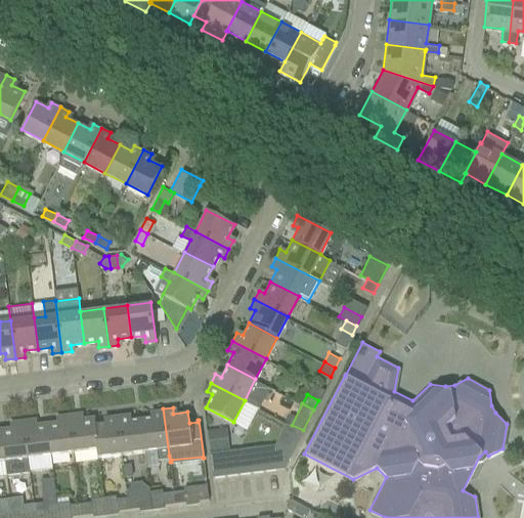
[(169,456),(163,408),(154,411),(154,417),(140,418),(144,449),(157,448),(158,458),(169,456)]
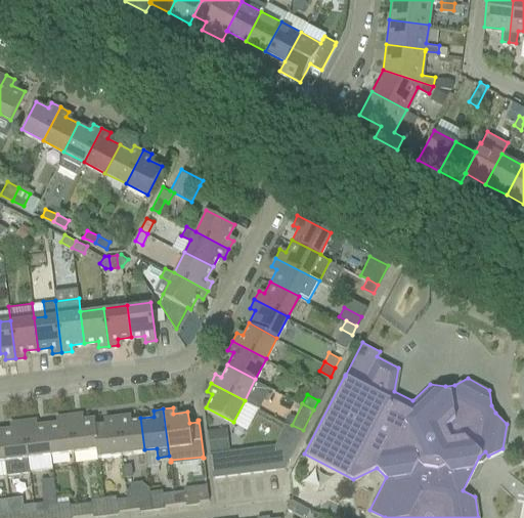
[(94,424),(95,424),(94,416),(80,418),(79,412),(69,413),(74,450),(96,447),(97,456),(98,456),(94,424)]
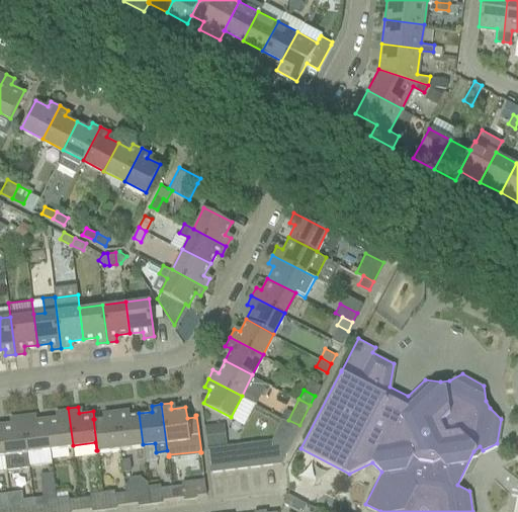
[(73,445),(68,408),(59,409),(60,415),(47,417),(50,448),(73,445)]
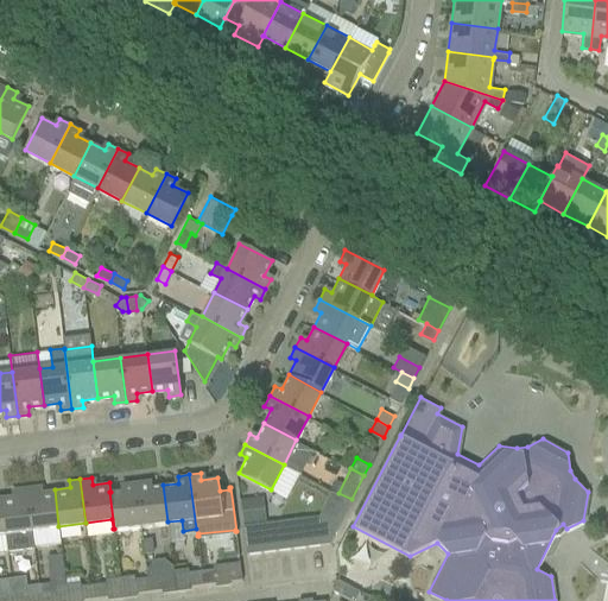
[(168,522),(163,485),(147,487),(146,480),(135,481),(141,525),(168,522)]
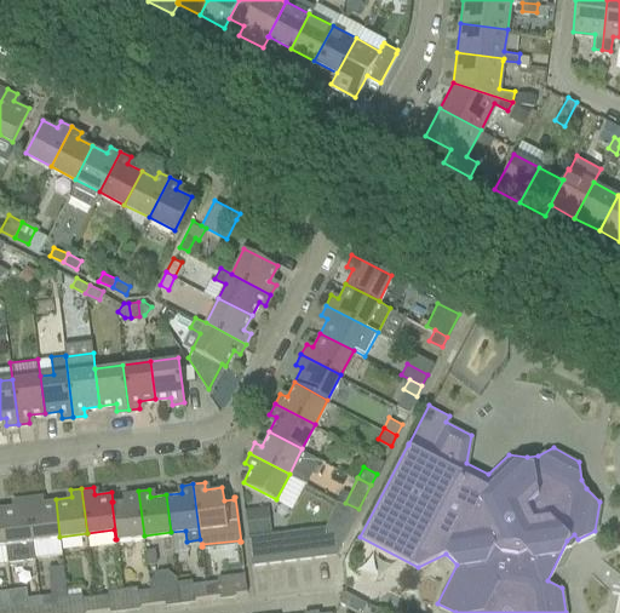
[(144,536),(138,491),(126,492),(127,499),(113,502),(112,502),(116,539),(144,536)]
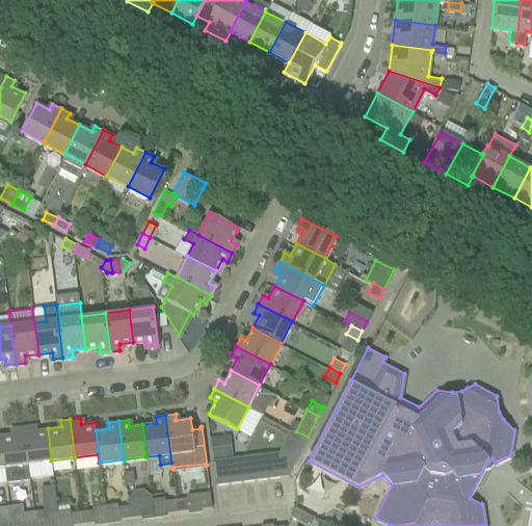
[(51,461),(48,428),(33,429),(33,423),(23,424),(28,463),(51,461)]
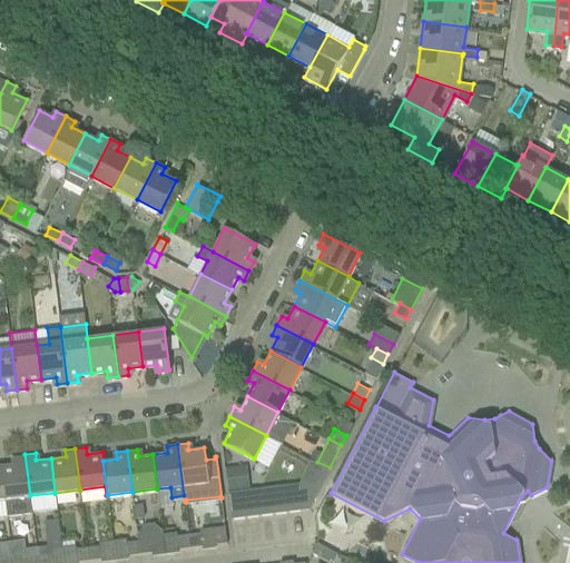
[(30,495),(25,454),(15,456),(15,463),(0,464),(5,499),(7,514),(32,511),(30,495)]
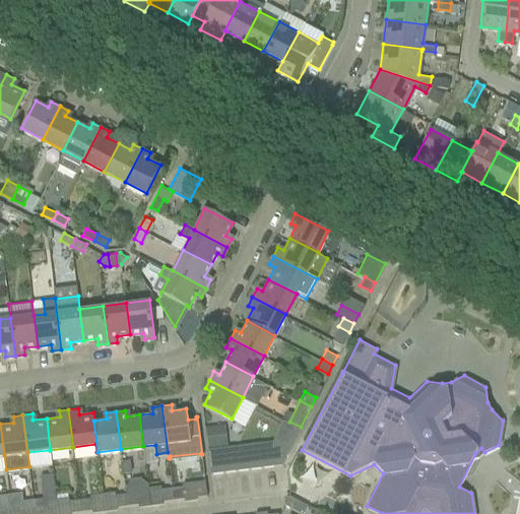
[(289,448),(301,427),(289,422),(283,418),(272,440),(289,448)]
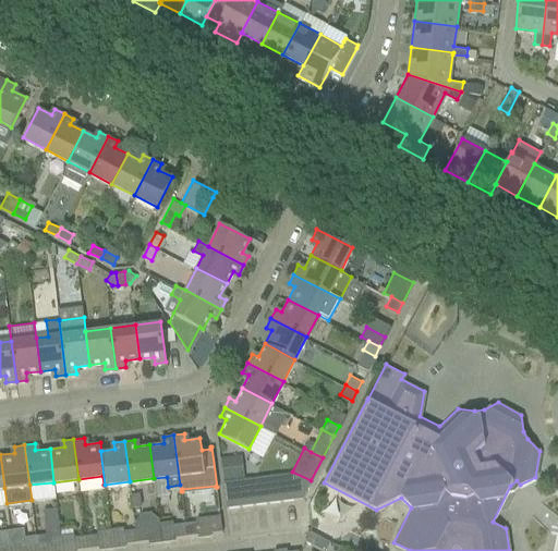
[(220,456),(222,480),(237,478),(243,477),(241,454),(220,456)]
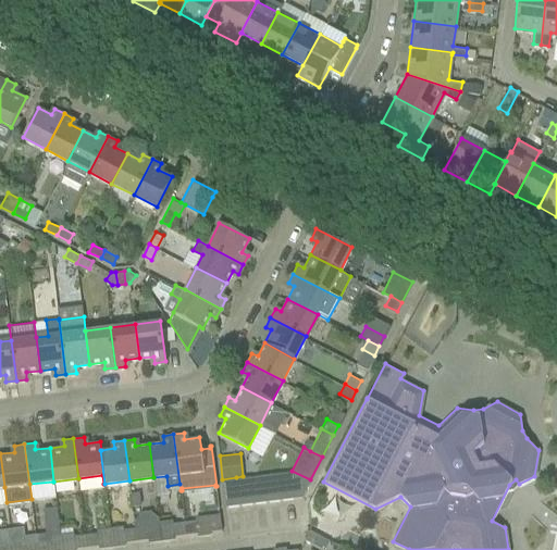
[(301,495),(310,479),(292,471),(276,472),(280,498),(295,496),(301,495)]
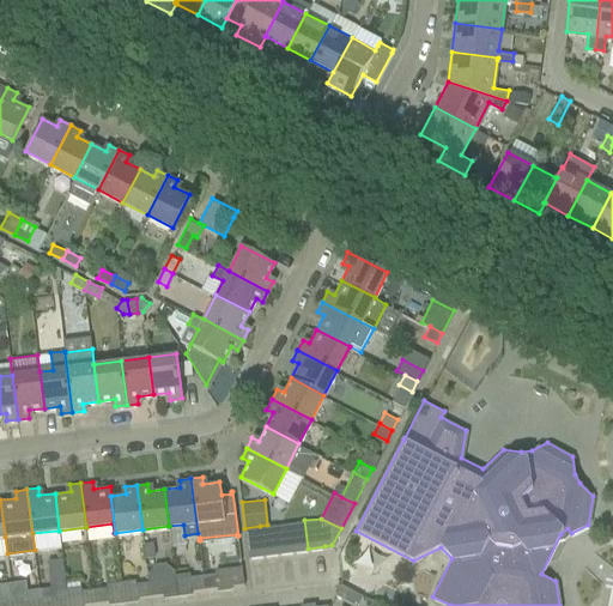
[(308,549),(304,520),(290,522),(293,551),(308,549)]
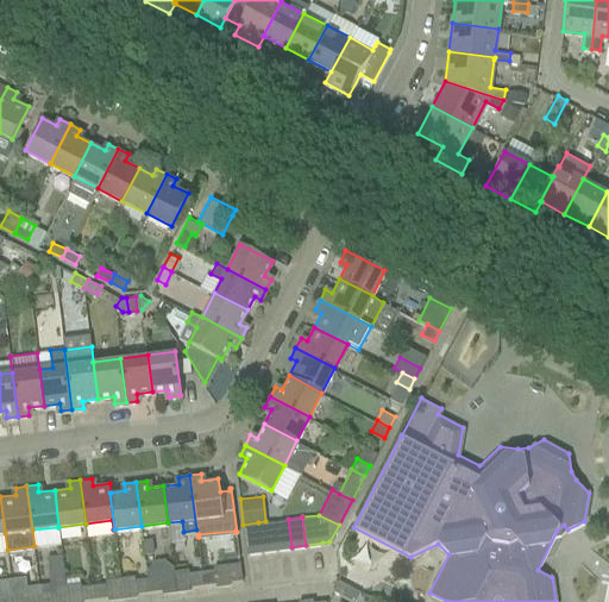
[(292,547),(288,519),(272,520),(276,549),(292,547)]
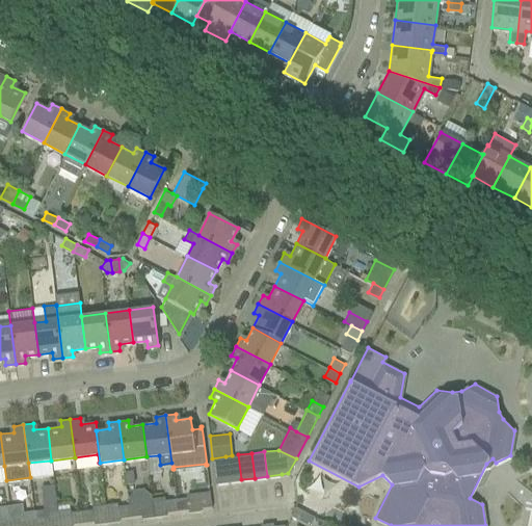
[(241,479),(238,454),(232,455),(225,456),(229,481),(241,479)]
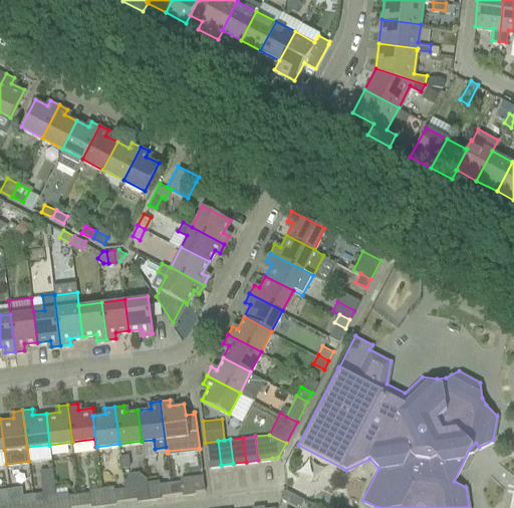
[(221,465),(218,441),(205,443),(208,466),(221,465)]
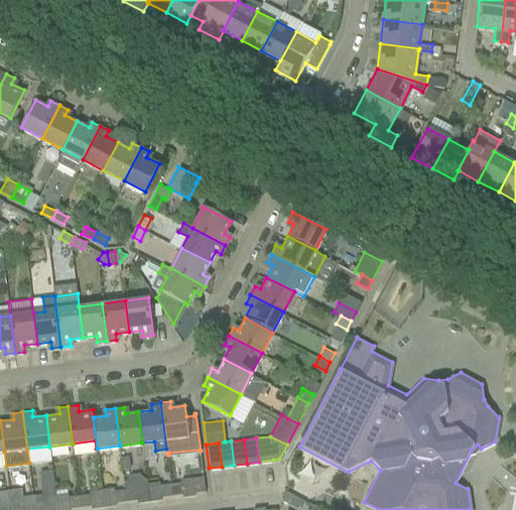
[(57,508),(52,468),(40,470),(45,509),(57,508)]
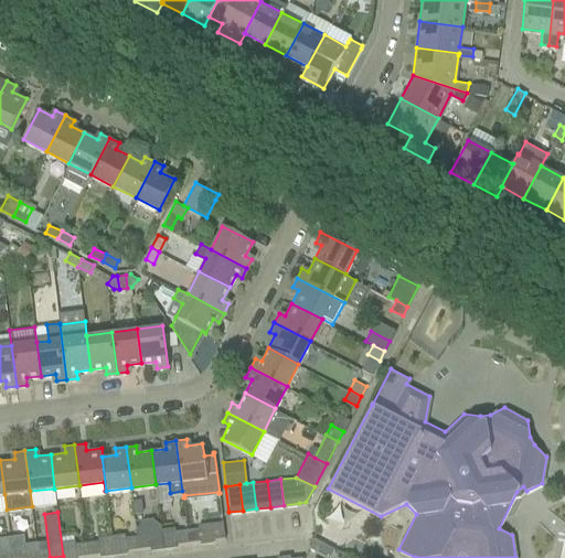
[(136,526),(137,534),(138,547),(150,545),(163,544),(161,527),(161,523),(152,516),(142,517),(136,526)]
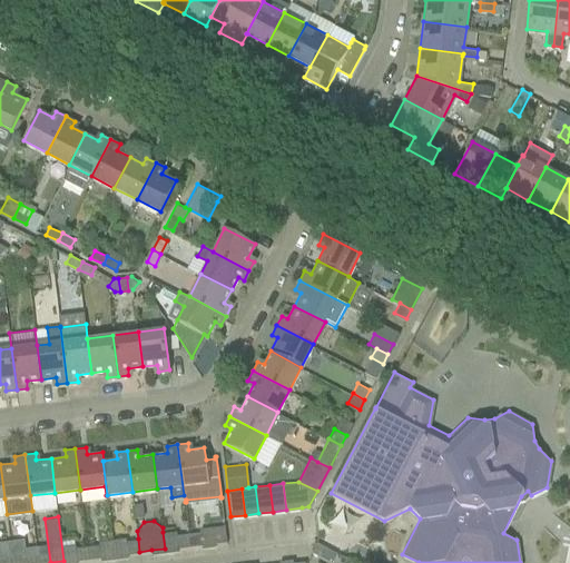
[(200,531),(188,532),(190,545),(202,544),(200,531)]
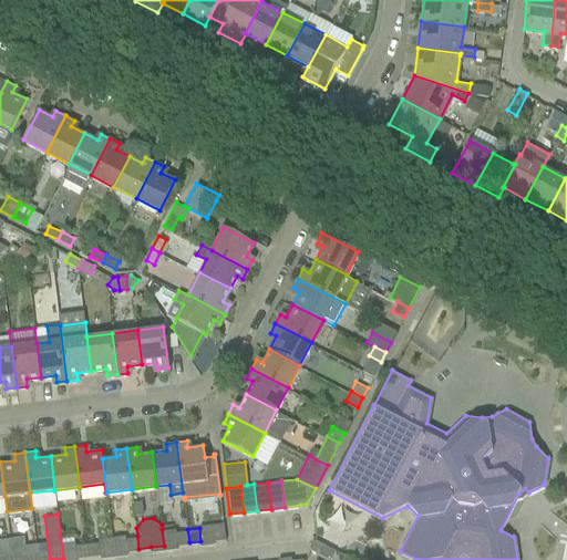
[(189,542),(187,529),(175,530),(177,543),(189,542)]
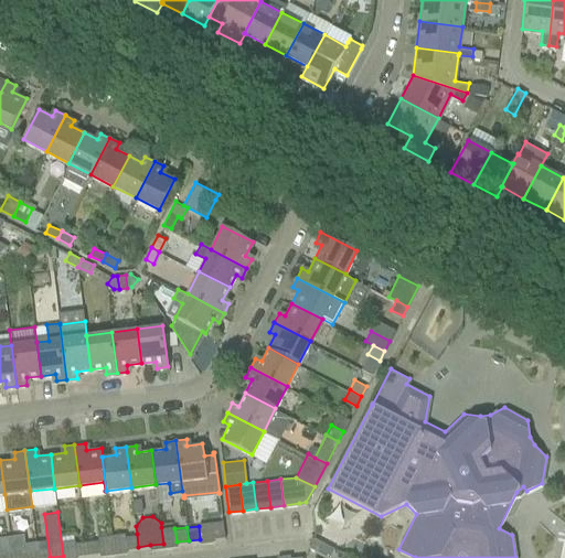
[(138,547),(137,534),(125,535),(127,548),(138,547)]
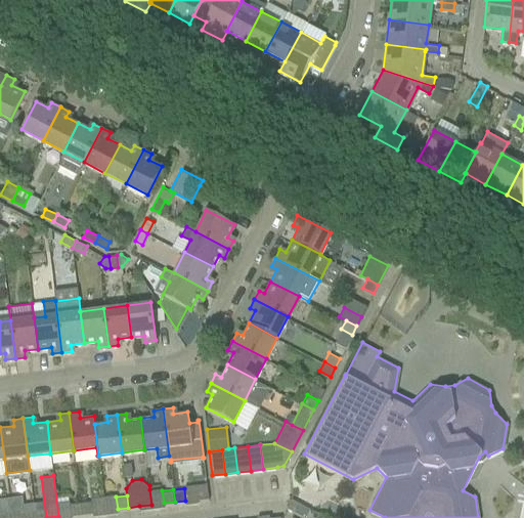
[(296,512),(301,503),(291,498),(287,507),(296,512)]
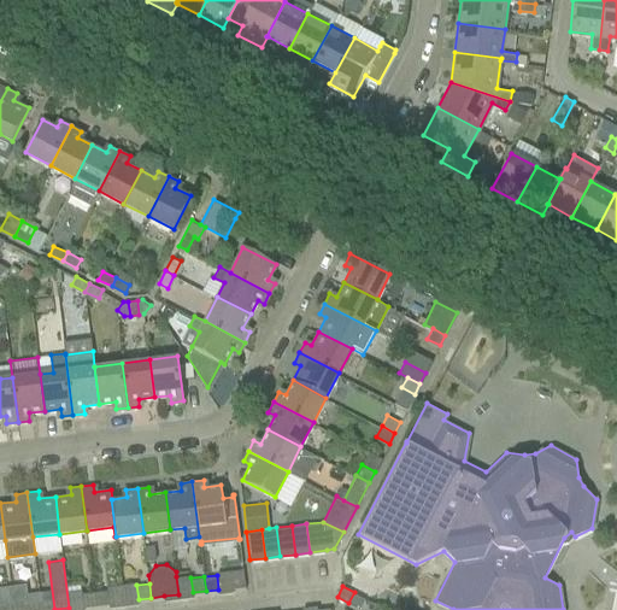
[(110,603),(107,588),(94,591),(97,605),(110,603)]
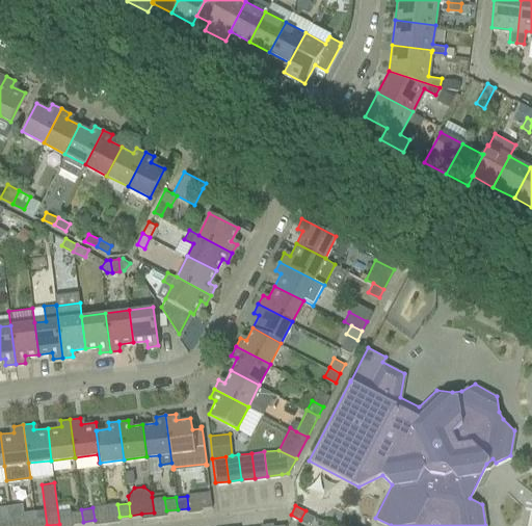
[(83,522),(81,509),(71,510),(72,523),(83,522)]
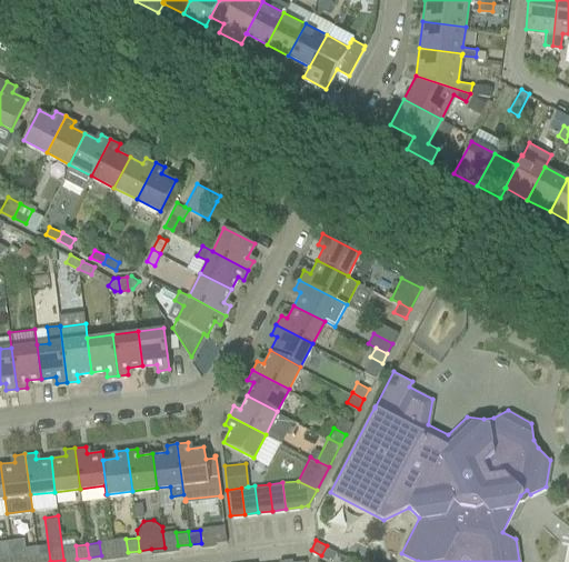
[(331,560),(337,550),(327,545),(321,555),(331,560)]
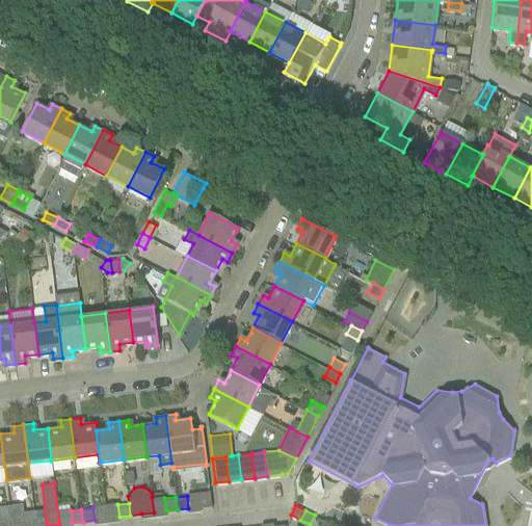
[(35,525),(34,515),(23,517),(24,525),(35,525)]
